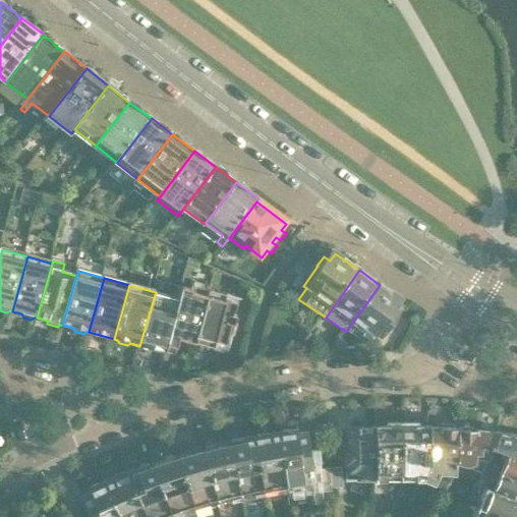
[(384,342),(404,312),(399,309),(404,301),(380,285),(346,332),(372,350),(380,339),(384,342)]
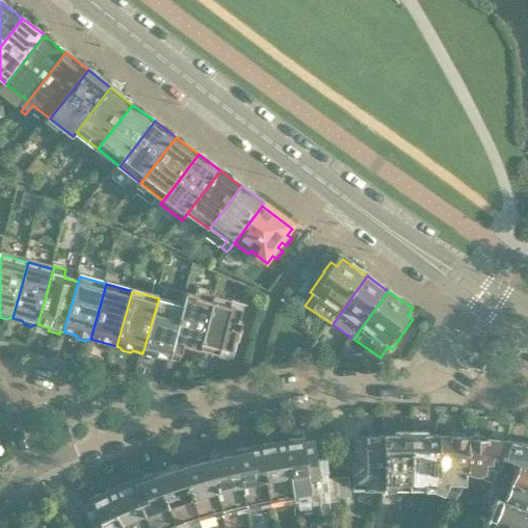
[(200,351),(214,306),(215,299),(199,294),(198,297),(188,295),(184,309),(168,361),(172,361),(174,355),(182,358),(185,347),(200,351)]
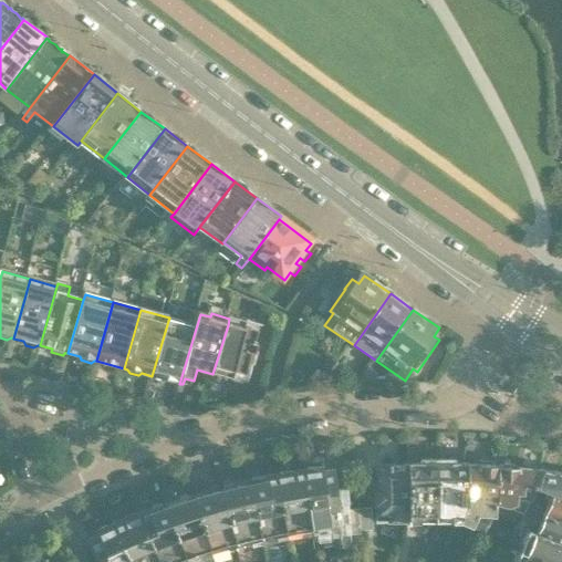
[(256,355),(259,345),(257,344),(261,326),(229,319),(228,325),(212,374),(236,381),(238,374),(247,376),(250,366),(255,366),(258,356),(256,355)]
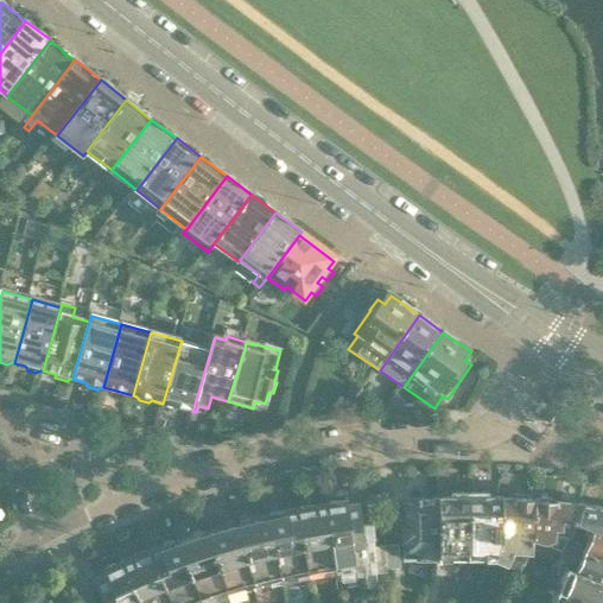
[(192,412),(210,353),(181,344),(163,404),(167,405),(170,408),(178,411),(183,410),(192,412)]
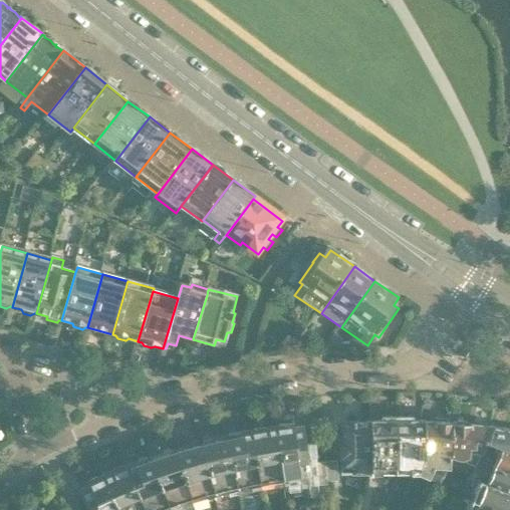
[(395,448),(398,441),(398,419),(385,420),(385,424),(370,424),(371,476),(396,476),(395,448)]
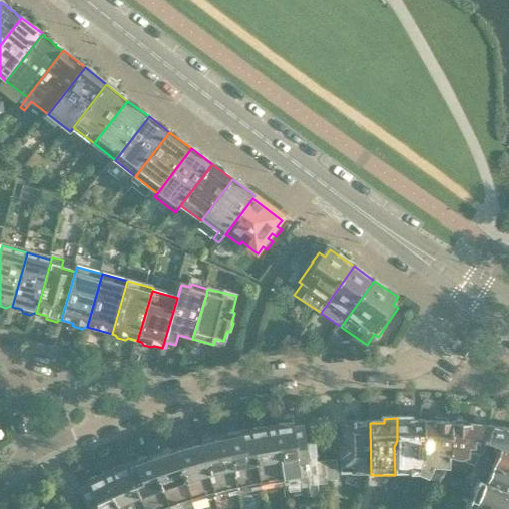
[(425,456),(425,423),(411,423),(411,418),(397,418),(397,440),(394,447),(395,475),(417,475),(418,474),(425,456)]
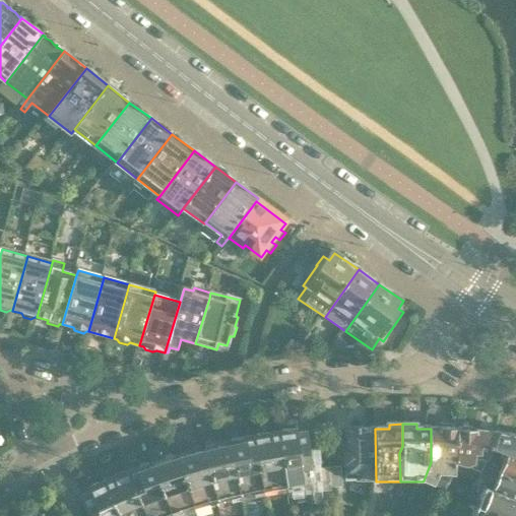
[(376,481),(375,429),(375,425),(363,425),(363,429),(359,429),(359,430),(352,430),(347,434),(347,450),(345,452),(344,463),(347,466),(347,474),(358,474),(358,488),(375,488),(376,481)]
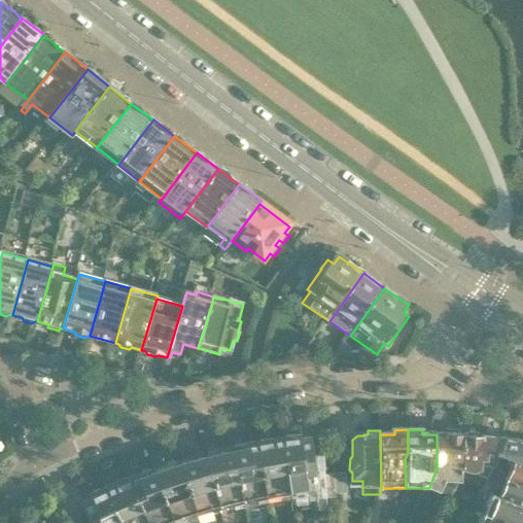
[(458,482),(465,437),(463,437),(463,433),(450,432),(450,434),(437,434),(437,468),(429,487),(441,491),(442,489),(453,494),(458,482)]
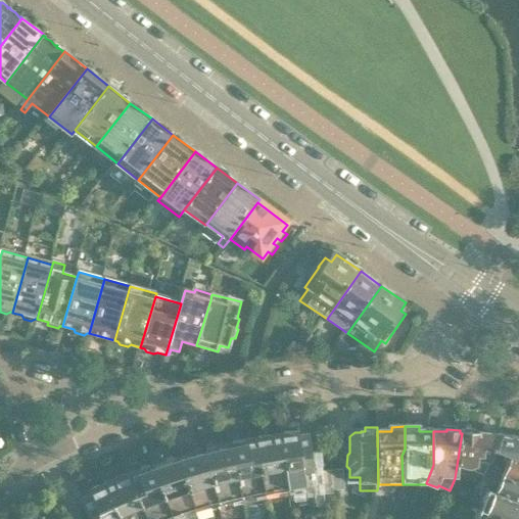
[(480,489),(496,452),(503,435),(500,435),(500,433),(489,432),(489,434),(478,434),(475,432),(468,431),(465,433),(462,433),(455,478),(480,489)]
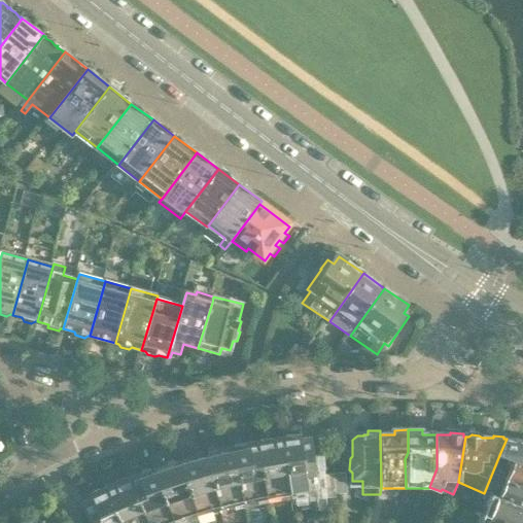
[(337,497),(335,477),(316,479),(313,449),(312,440),(300,442),(297,438),(288,439),(286,444),(285,444),(292,494),(309,491),(310,499),(318,498),(318,497),(329,496),(329,498),(337,497)]
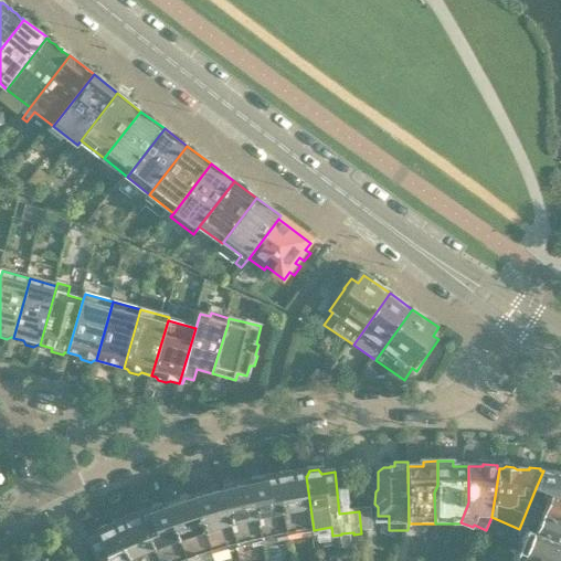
[(560,473),(543,470),(536,488),(560,497),(560,473)]
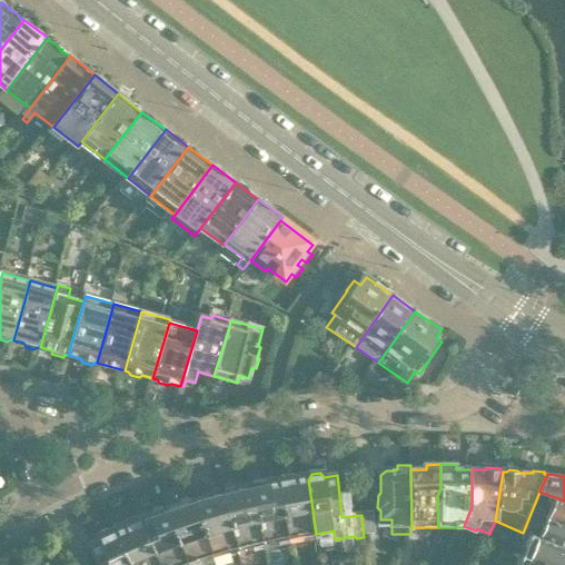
[(317,538),(316,534),(308,479),(295,482),(291,477),(284,479),(281,484),(279,485),(289,538),(306,535),(307,539),(317,538)]
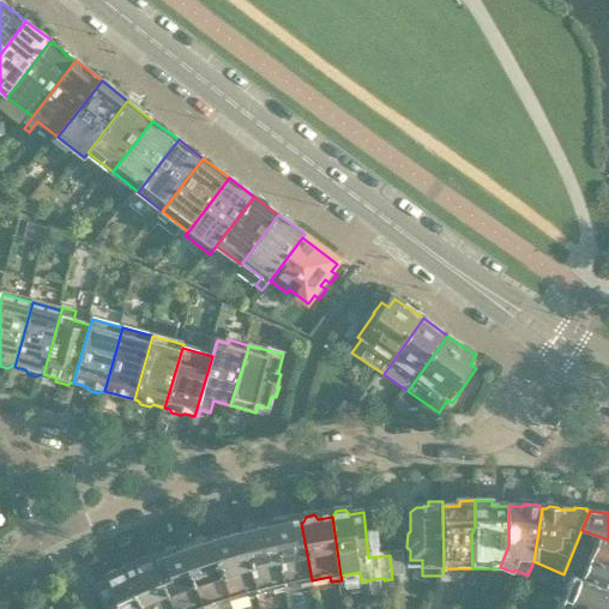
[(312,580),(301,523),(288,524),(284,520),(275,523),(272,528),(271,529),(287,590),(288,596),(314,591),(312,580)]
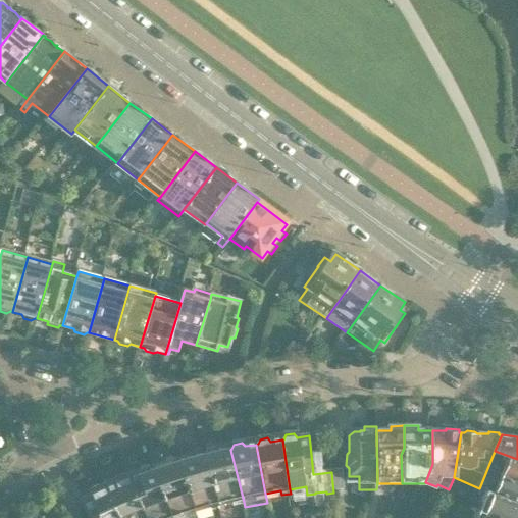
[(244,502),(230,450),(219,452),(216,449),(208,451),(207,456),(205,456),(219,504),(234,500),(235,505),(244,502)]
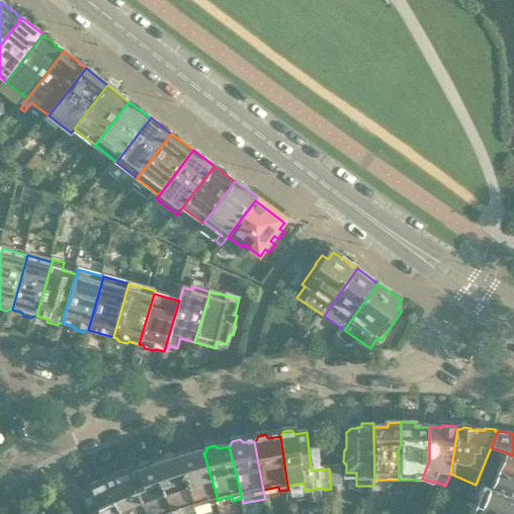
[(513,455),(491,447),(476,485),(488,489),(513,499),(513,455)]
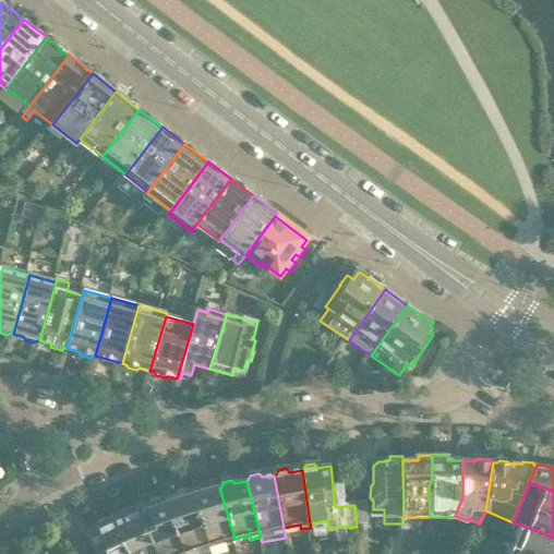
[(235,539),(219,488),(193,494),(211,544),(224,541),(225,545),(236,542),(235,539)]
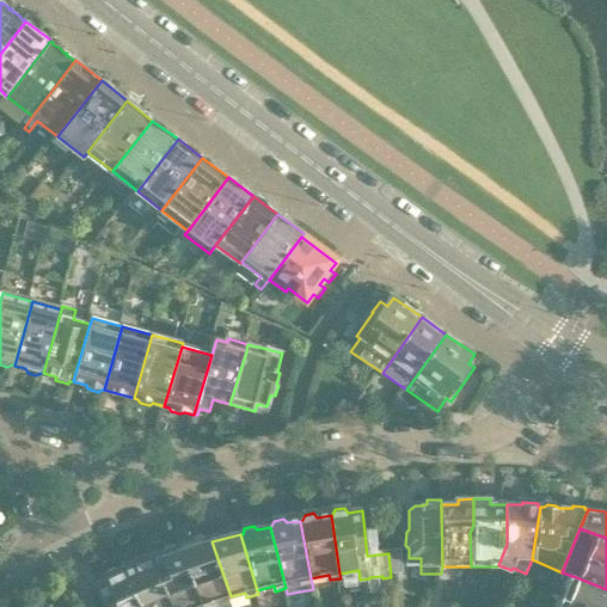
[(231,596),(212,541),(209,541),(204,538),(195,541),(195,547),(182,551),(204,606),(215,606),(214,601),(231,596)]
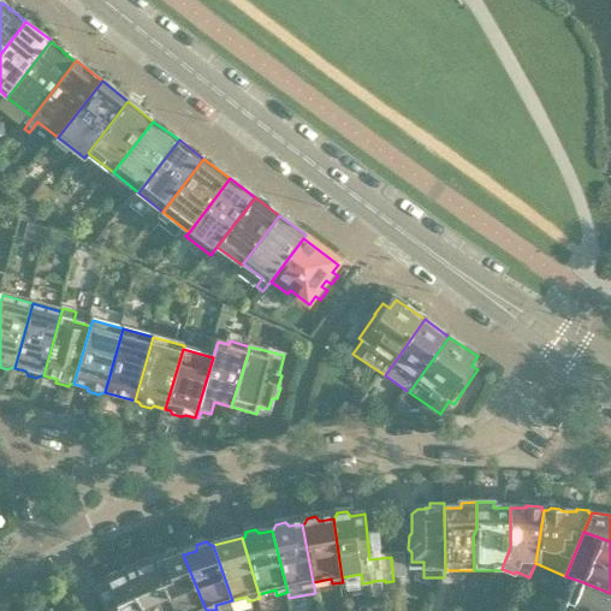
[(206,610),(183,555),(181,556),(177,552),(167,555),(166,561),(155,564),(175,610),(206,610)]
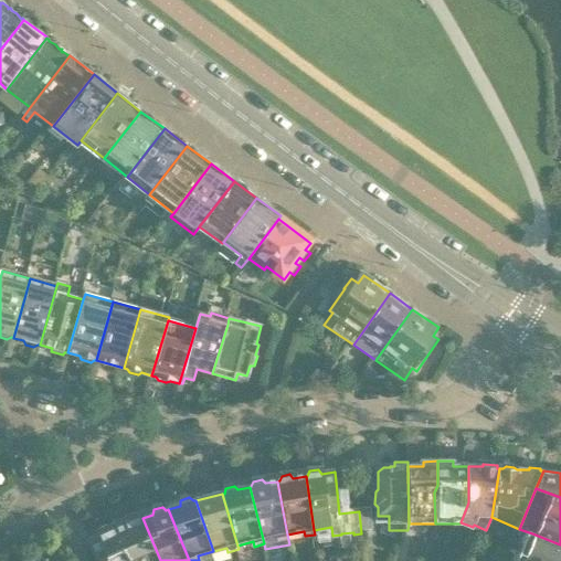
[(160,560),(143,518),(140,519),(136,516),(127,519),(127,525),(115,530),(130,560),(160,560)]
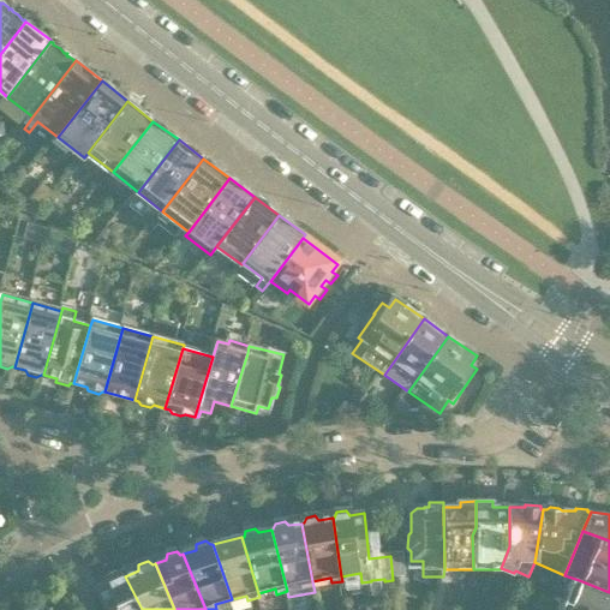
[(142,609),(125,576),(119,573),(111,578),(111,584),(97,590),(107,609),(142,609)]
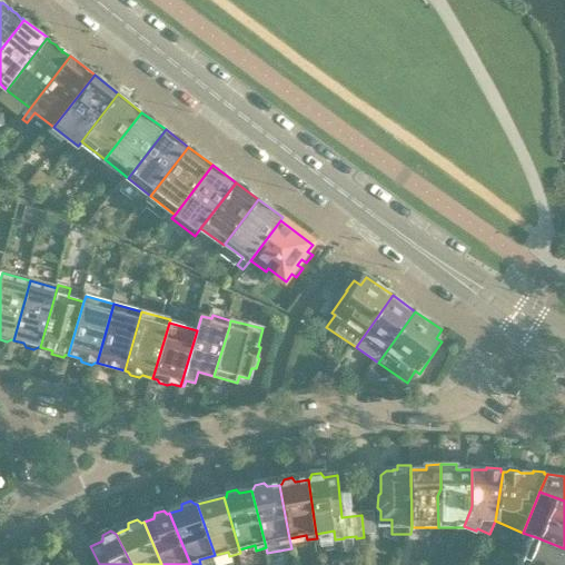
[(564,564),(564,548),(536,537),(531,551),(525,548),(522,557),(527,559),(541,564),(564,564)]
